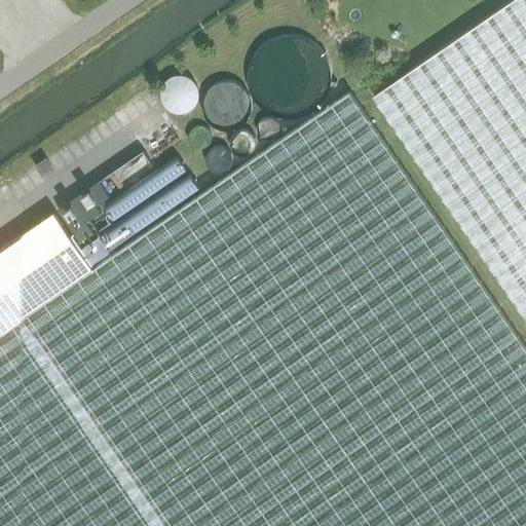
[(525,0),(510,0),(373,95),(525,316),(525,0)]
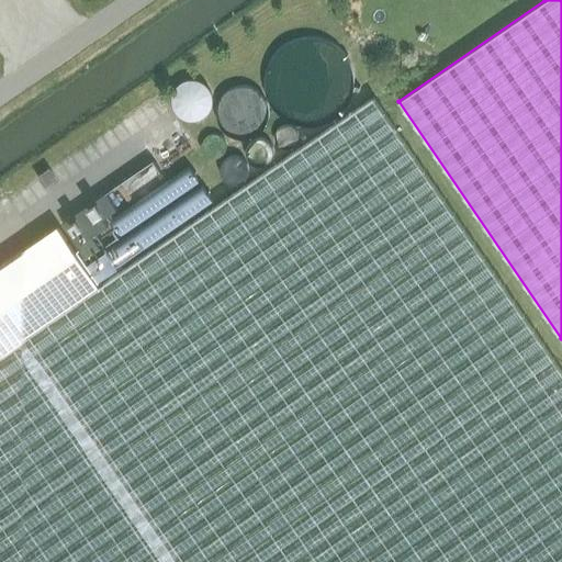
[(561,561),(561,371),(373,97),(216,205),(99,285),(88,269),(57,225),(0,265),(0,561),(561,561)]
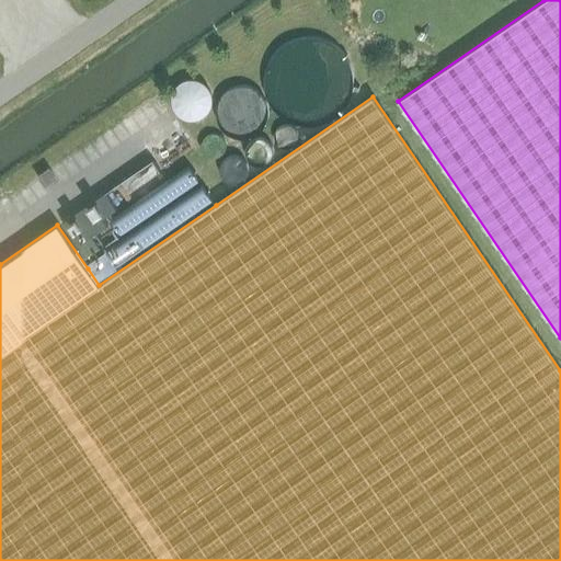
[(121,181),(128,193),(159,171),(151,160),(121,181)]
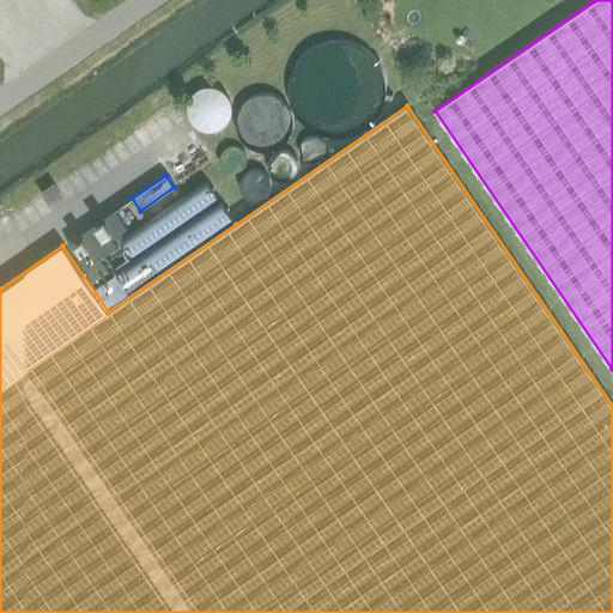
[(47,202),(60,194),(53,183),(40,192),(47,202)]
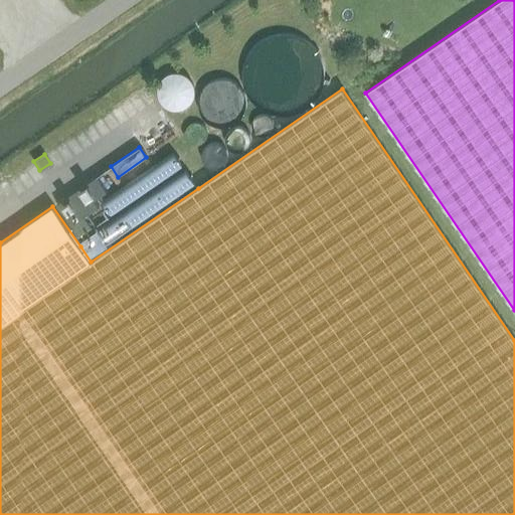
[(56,204),(78,235),(92,226),(84,216),(99,206),(95,200),(107,192),(96,177),(56,204)]
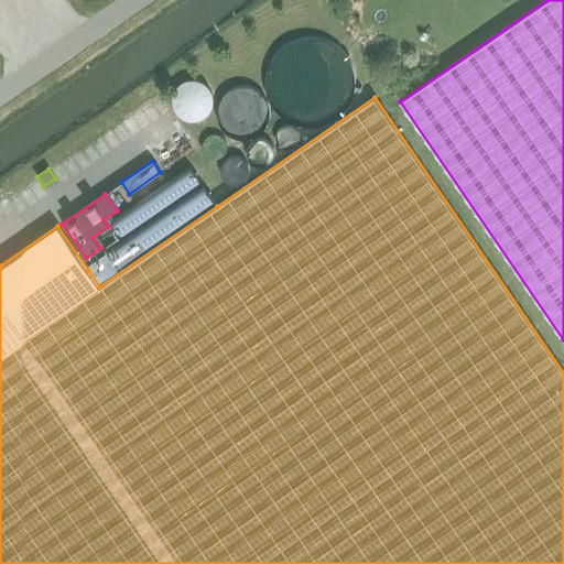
[(119,269),(107,251),(88,263),(99,281),(119,269)]
